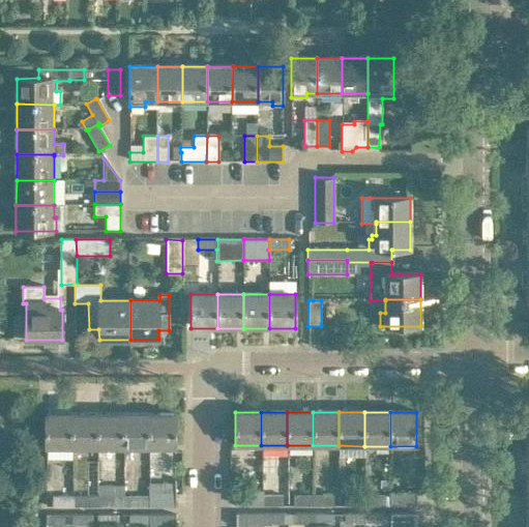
[(46,414),(46,447),(71,447),(71,414),(46,414)]
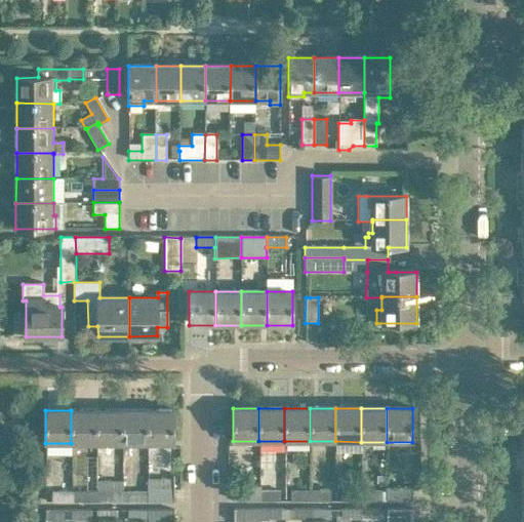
[(96,410),(71,410),(71,443),(96,443),(96,410)]
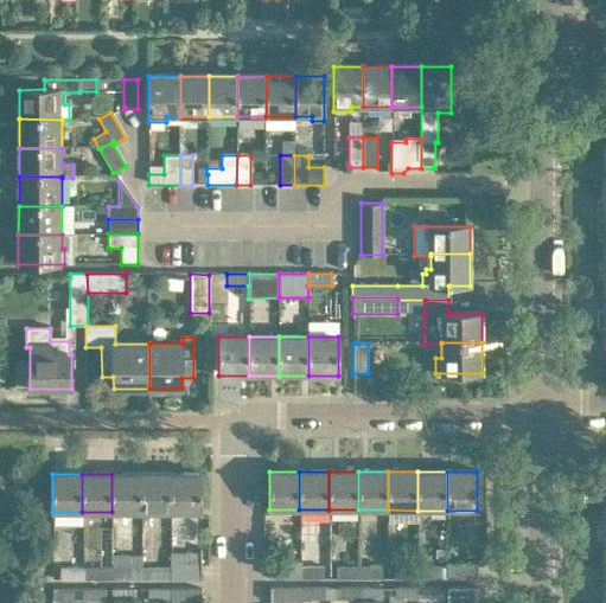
[(141,474),(112,474),(112,512),(141,512),(141,474)]
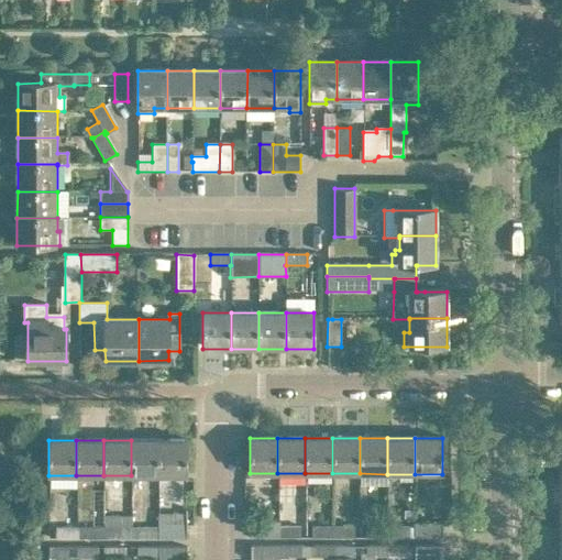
[(158,440),(131,440),(131,475),(158,475),(158,440)]
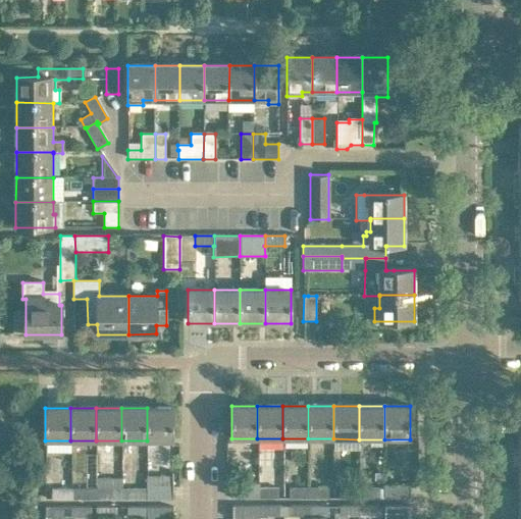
[(172,440),(172,408),(147,408),(147,440),(172,440)]
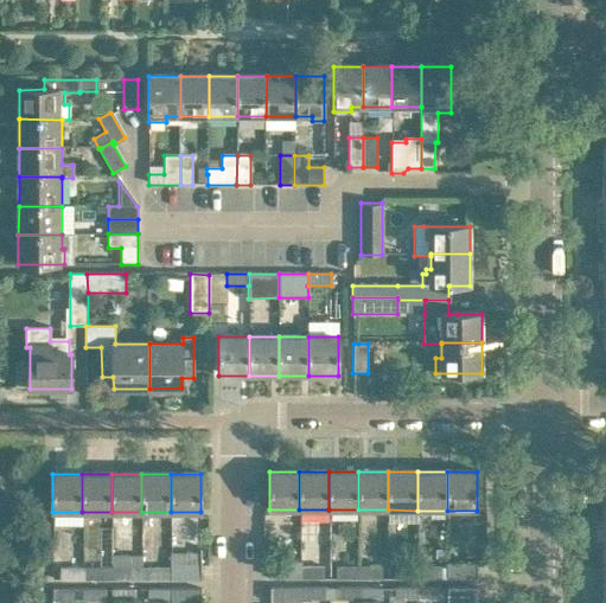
[(171,555),(171,569),(171,581),(201,581),(201,553),(171,555)]
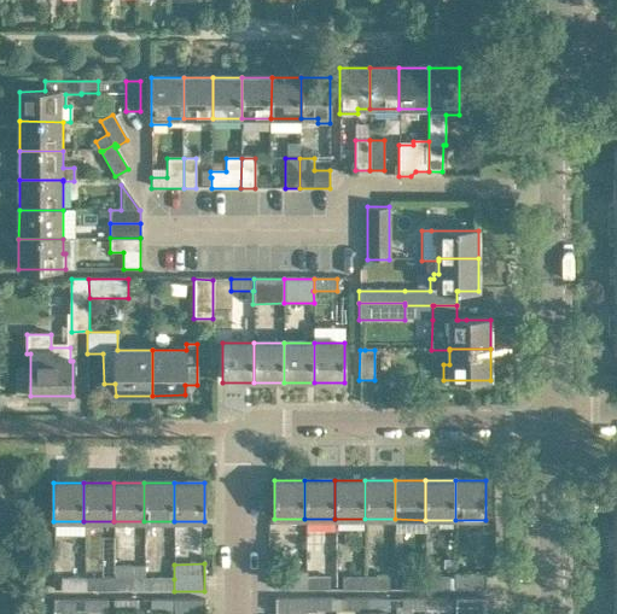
[(144,567),(114,567),(114,580),(114,591),(144,591),(144,580),(143,580),(144,567)]
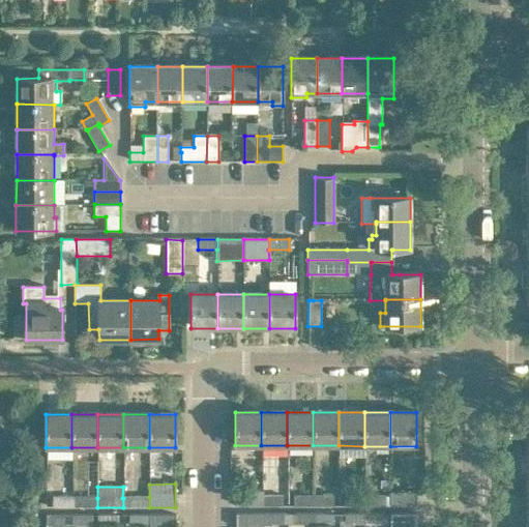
[(235,506),(261,506),(261,493),(235,493),(235,506)]
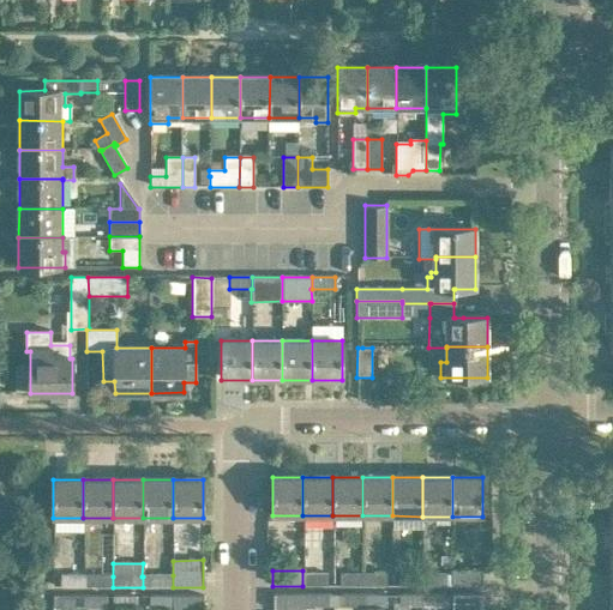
[(305,574),(305,571),(302,571),(302,586),(328,586),(328,574),(305,574)]
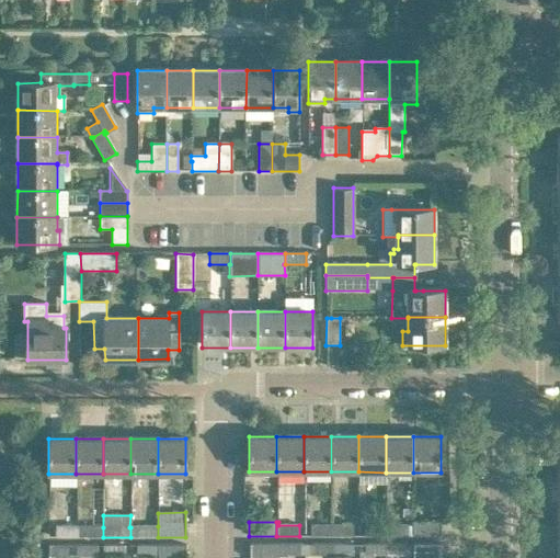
[(413,536),(441,536),(441,522),(413,522),(413,536)]
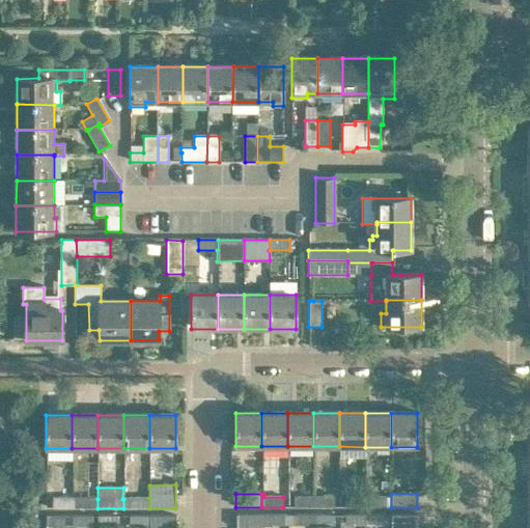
[(345,498),(345,507),(365,507),(365,497),(345,498)]
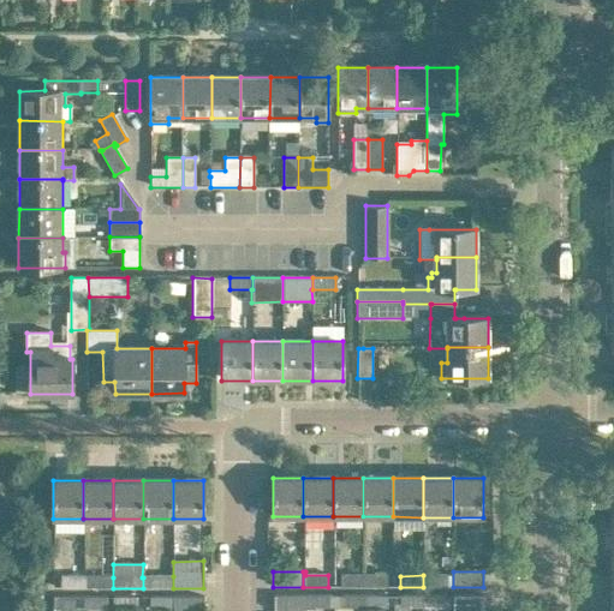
[(447,587),(447,575),(423,575),(423,587),(447,587)]
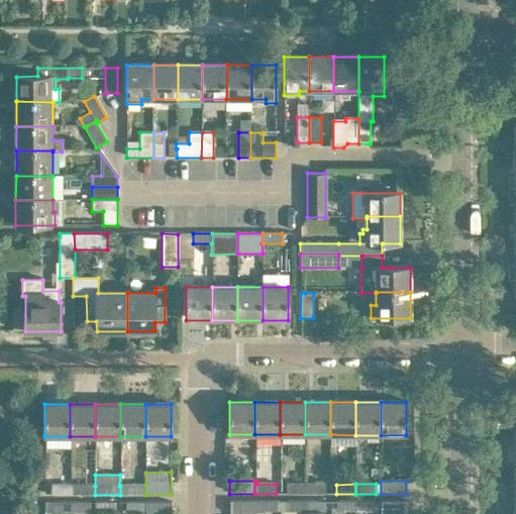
[(145,485),(129,486),(120,486),(120,495),(145,495),(145,485)]
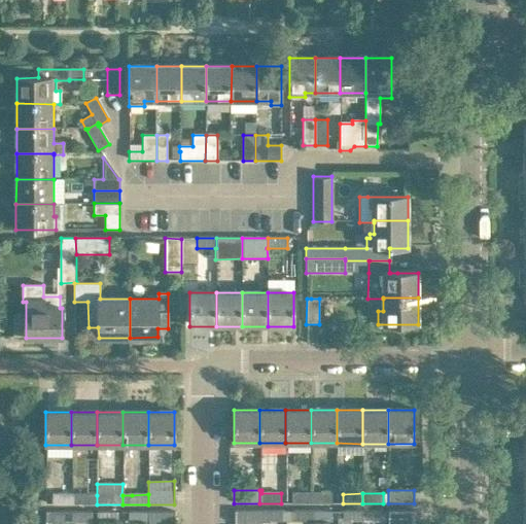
[(292,494),(292,503),(311,503),(311,494),(292,494)]
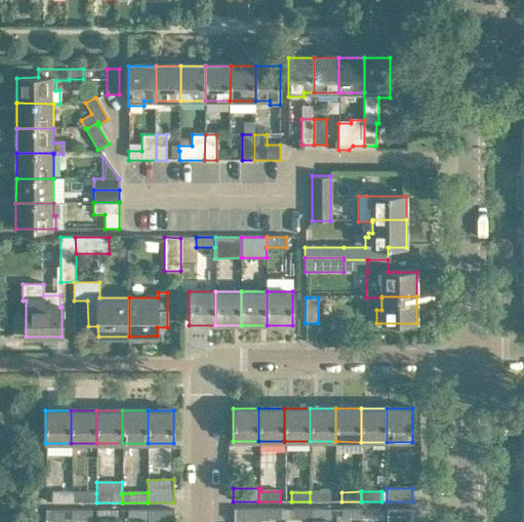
[(330,502),(330,492),(310,492),(310,502),(330,502)]
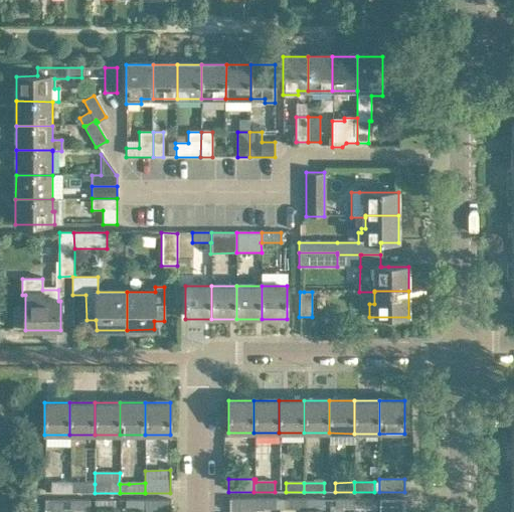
[(50,484),(50,493),(69,493),(69,484),(50,484)]
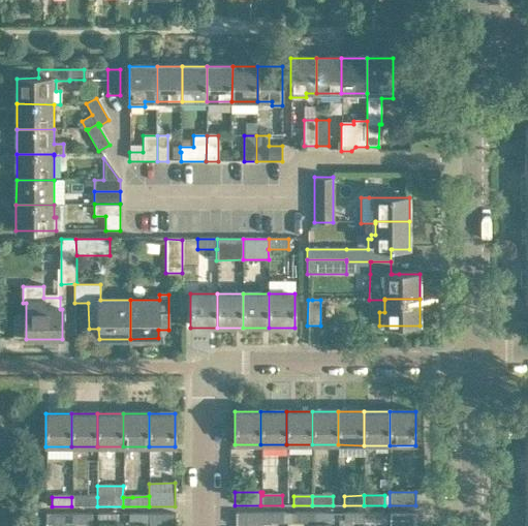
[(97,506),(97,497),(71,497),(71,506),(97,506)]
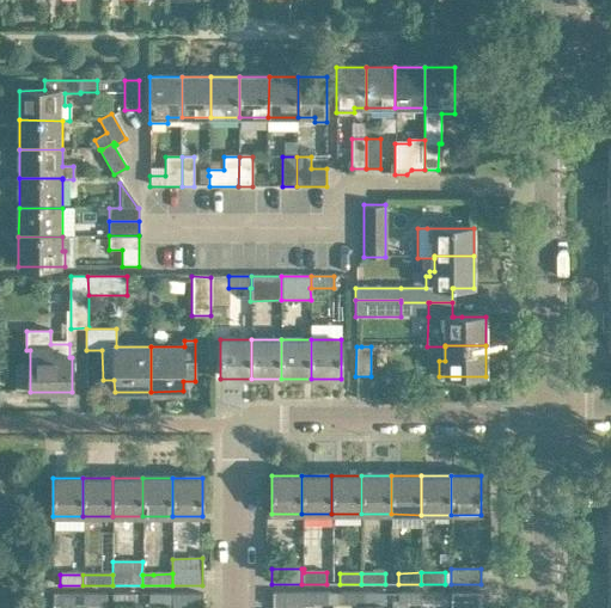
[(304,605),(303,605),(303,594),(272,594),(272,607),(304,607),(304,605)]
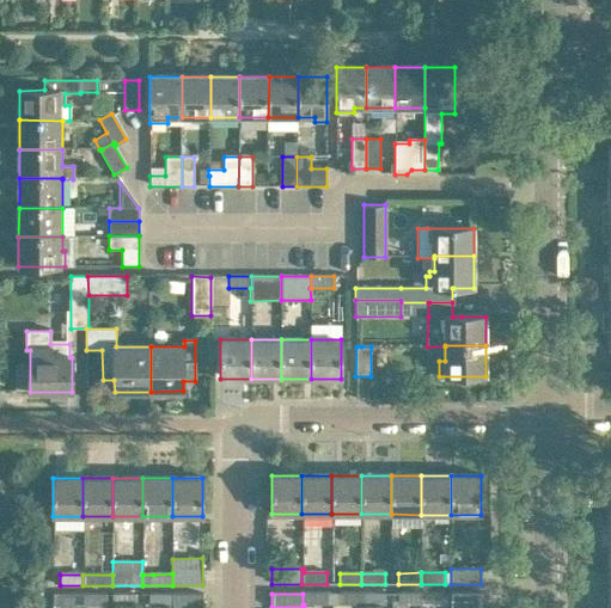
[(303,605),(304,605),(327,605),(327,594),(303,594),(303,605)]
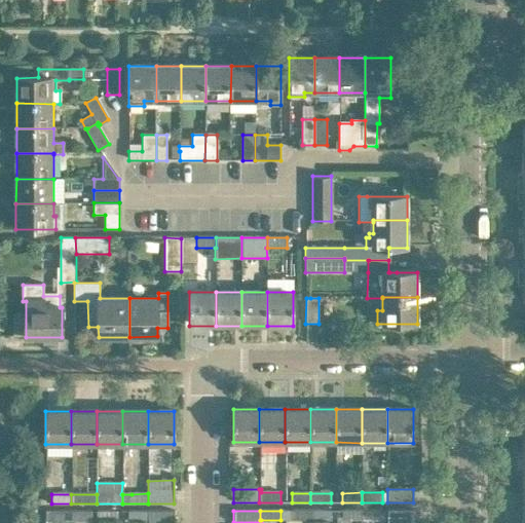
[(292,520),(311,520),(311,511),(292,511),(292,520)]
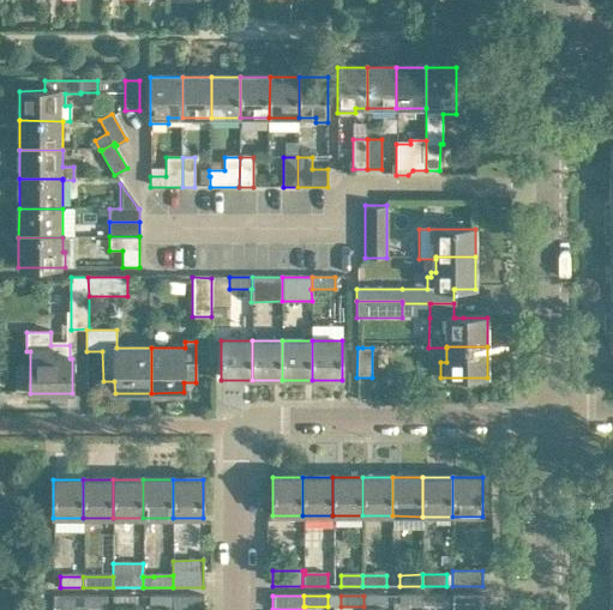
[(386,596),(364,596),(364,607),(386,607),(386,596)]
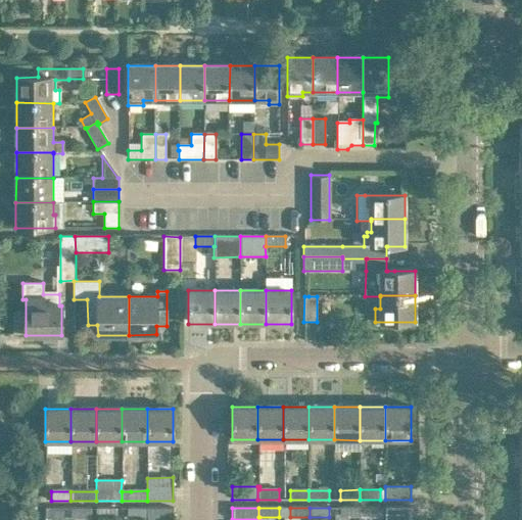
[(340,508),(340,517),(360,517),(360,508),(340,508)]
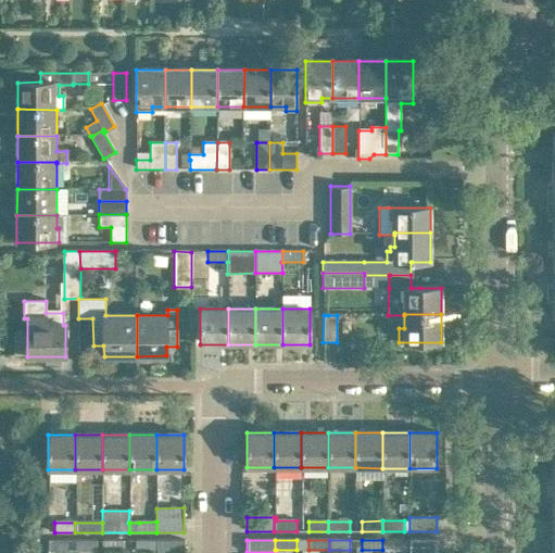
[(404,540),(382,540),(382,550),(404,550),(404,540)]
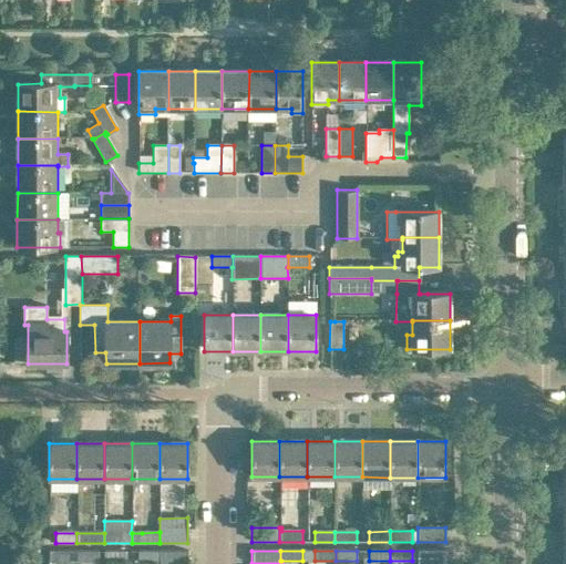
[(418,551),(418,563),(445,563),(445,551),(418,551)]
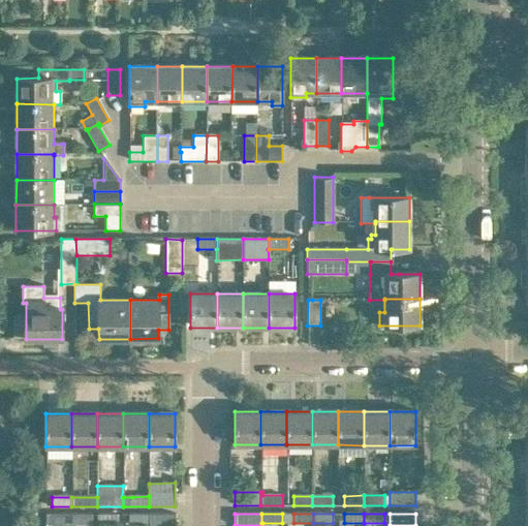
[(52,515),(52,525),(63,525),(71,525),(71,515),(52,515)]
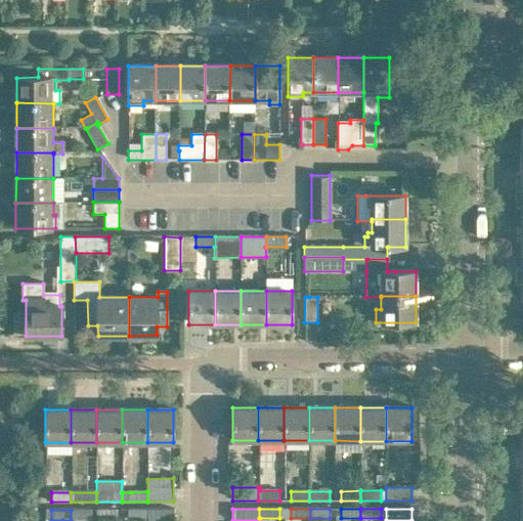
[(90,520),(90,510),(71,510),(71,520),(90,520)]
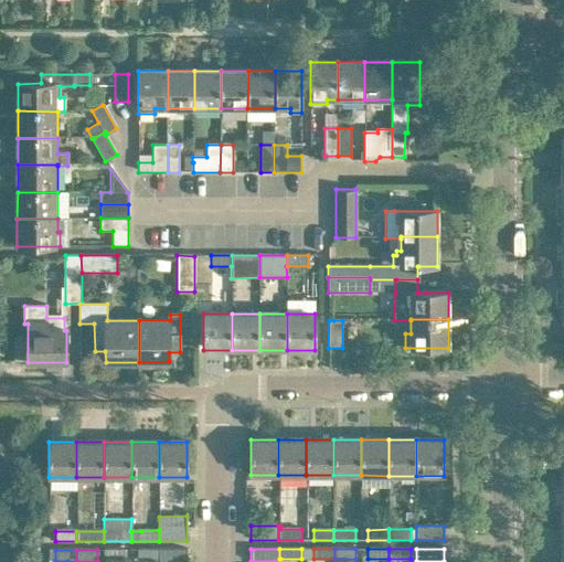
[(104,561),(125,561),(125,550),(104,550),(104,561)]
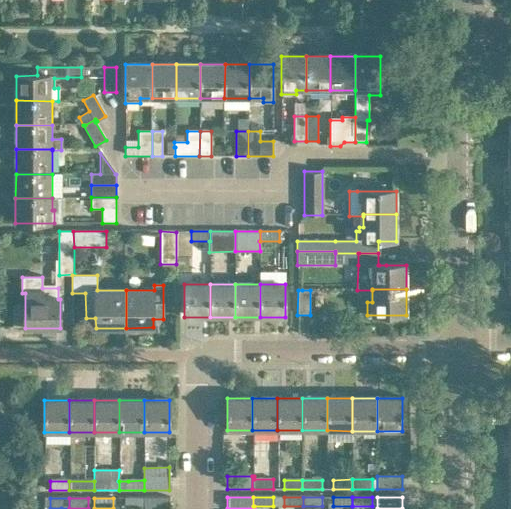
[(144,508),(144,498),(125,498),(125,508),(144,508)]
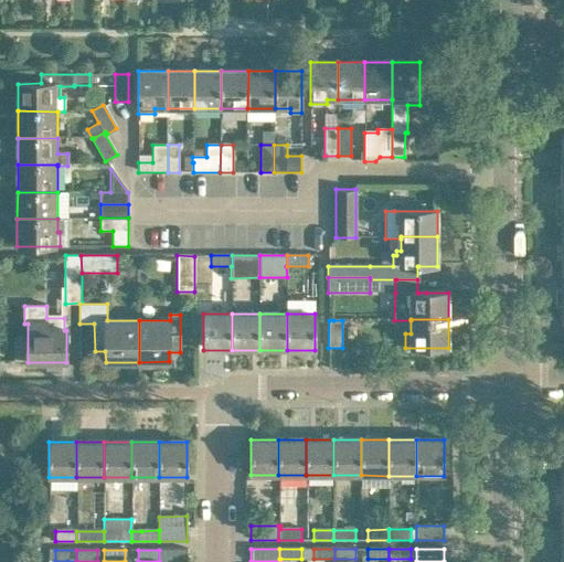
[(159,550),(159,561),(187,561),(187,550),(159,550)]
